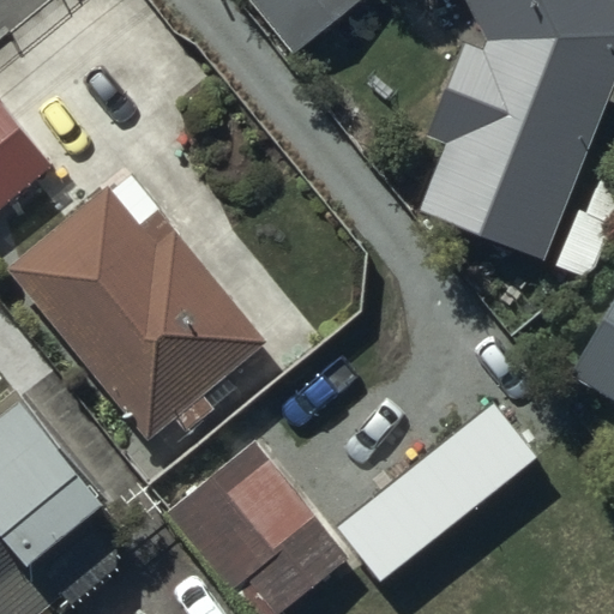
[(248,0),(251,2),(242,11),(286,65),(363,0),(248,0)]
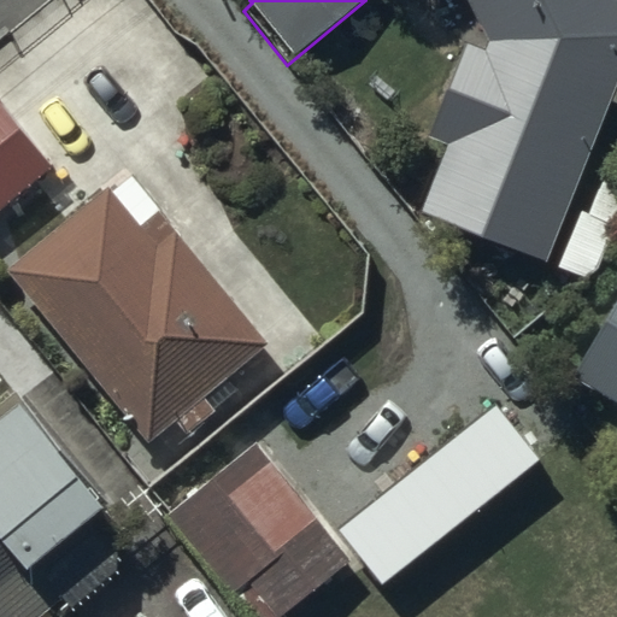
[(616,4),(615,0),(466,0),(476,19),(429,139),(447,146),(419,215),(546,264),(610,104),(616,106),(616,4)]
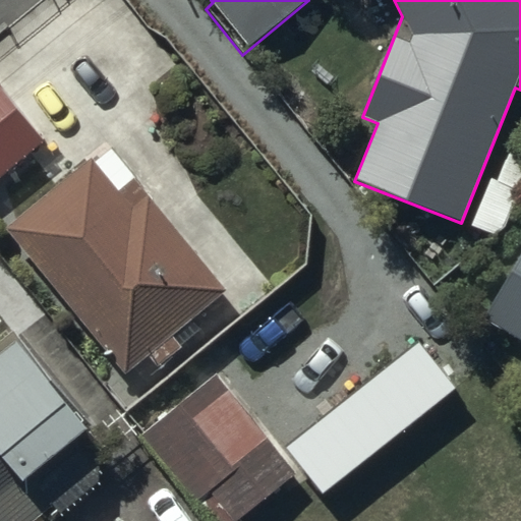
[(90,160),(5,229),(126,377),(147,359),(156,370),(185,347),(175,336),(227,293),(110,150),(93,164),(90,160)]
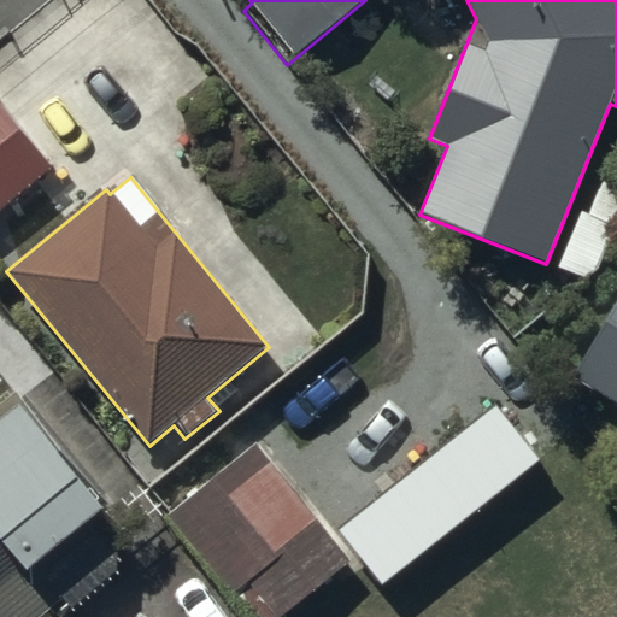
[(588,217),(594,219),(571,276),(585,282),(599,270),(616,224),(616,182),(604,177),(588,217)]
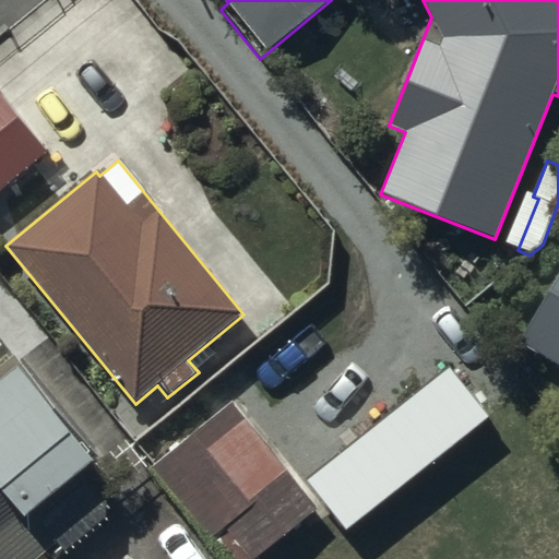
[(558,272),(516,343),(558,368),(558,272)]
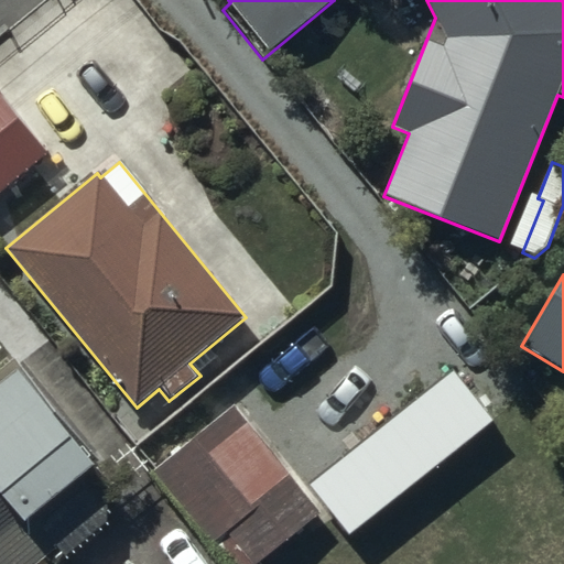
[(0,563),(40,563),(57,550),(64,559),(119,514),(87,475),(96,468),(18,371),(0,384),(0,563)]
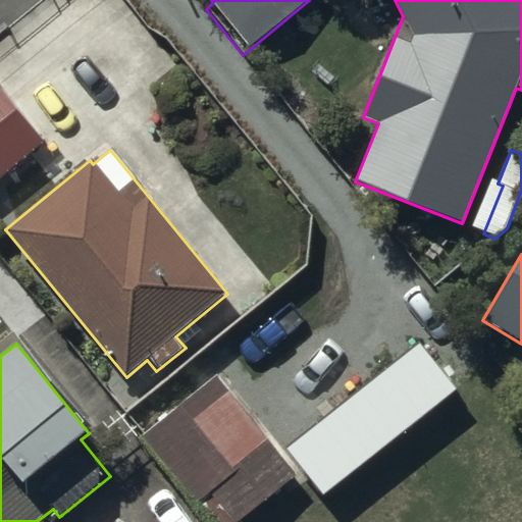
[(216,375),(141,438),(196,506),(210,493),(233,521),(240,521),(291,481),(294,486),(338,450),(301,400),(261,431),(216,375)]
